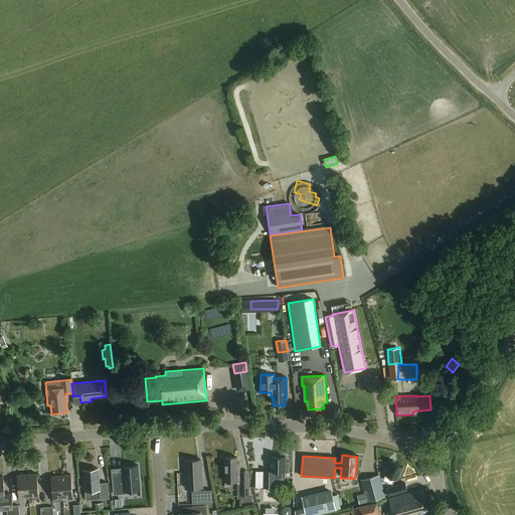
[(286,473),(286,472),(286,457),(273,457),(272,471),(265,471),(265,487),(274,488),(275,479),(286,480),(286,473)]
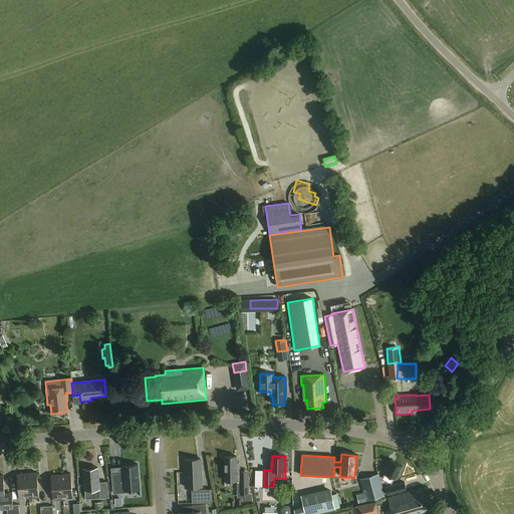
[(237,468),(236,457),(224,457),(224,481),(237,481),(237,478),(239,478),(239,468),(237,468)]
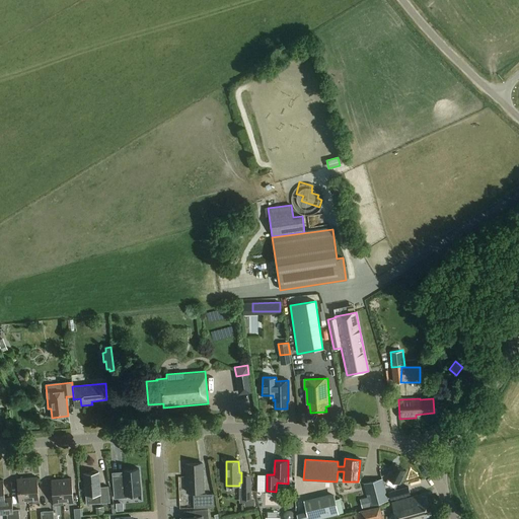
[(204,492),(203,463),(186,464),(188,493),(204,492)]
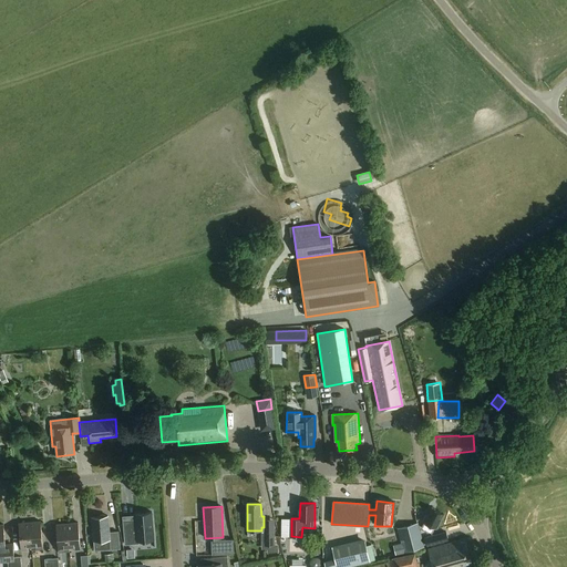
[(422,528),(425,531),(431,534),(434,527),(435,528),(443,515),(431,508),(426,516),(425,515),(422,521),(425,523),(422,528)]
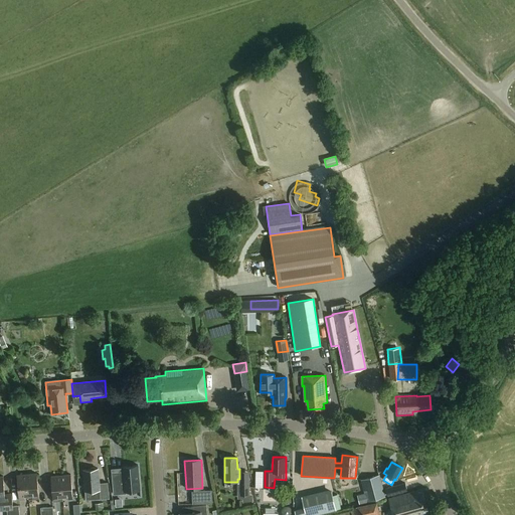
[(140,490),(138,466),(123,467),(123,477),(120,477),(120,476),(113,476),(114,494),(126,493),(126,492),(140,490)]
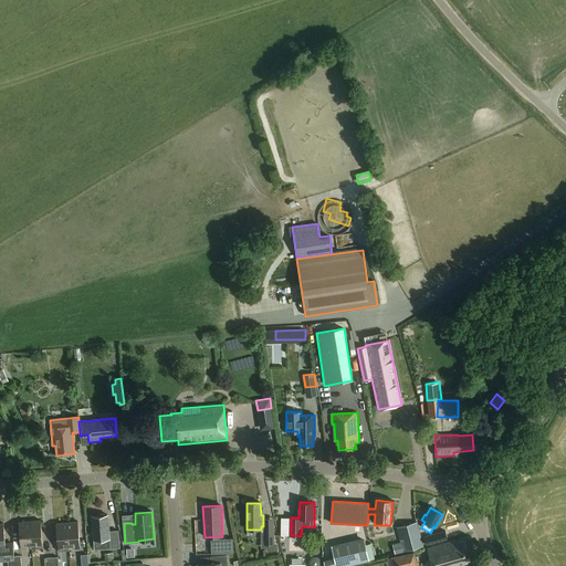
[(105,515),(103,514),(100,514),(98,516),(93,516),(93,526),(92,526),(92,527),(92,530),(92,534),(93,535),(94,541),(95,549),(119,547),(118,531),(109,532),(109,525),(107,525),(107,515),(105,515)]
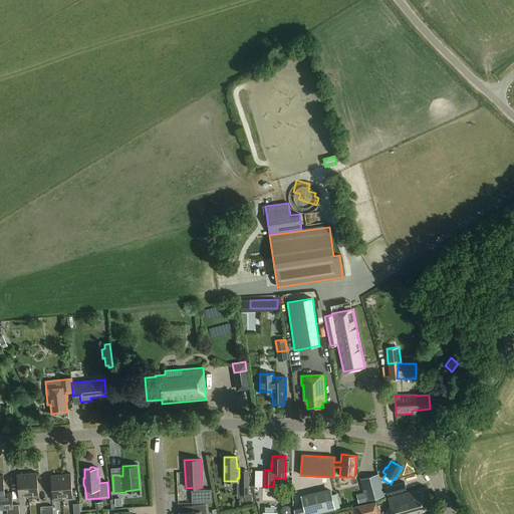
[(36,473),(27,474),(28,495),(33,494),(33,499),(39,498),(36,473)]
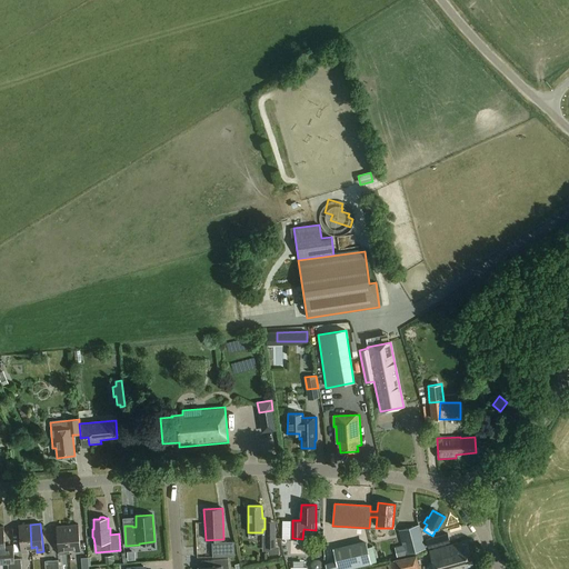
[(31,548),(30,525),(19,526),(21,553),(27,552),(27,548),(31,548)]
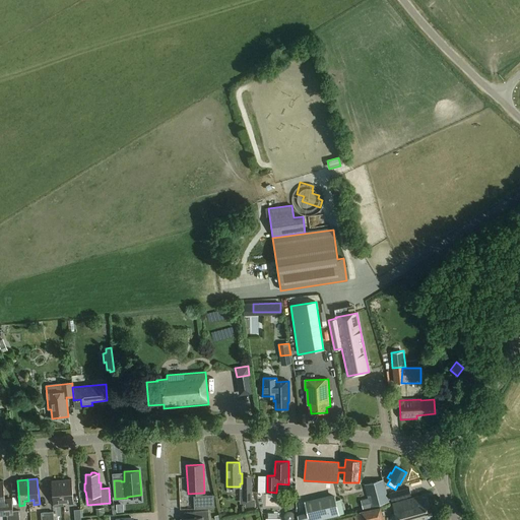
[(71,479),(61,480),(63,502),(68,501),(68,505),(74,505),(71,479)]
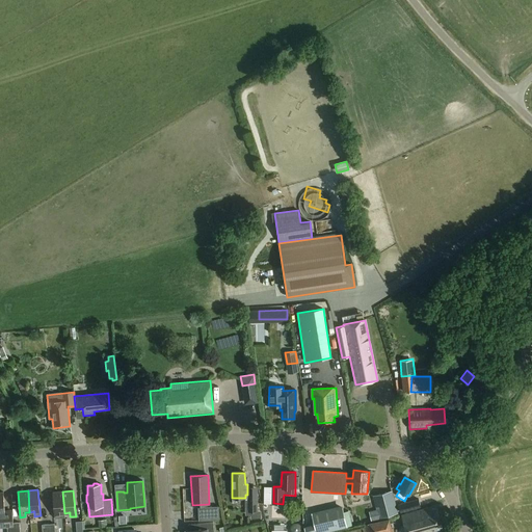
[(378,519),(379,519),(398,513),(392,490),(372,496),(378,519)]
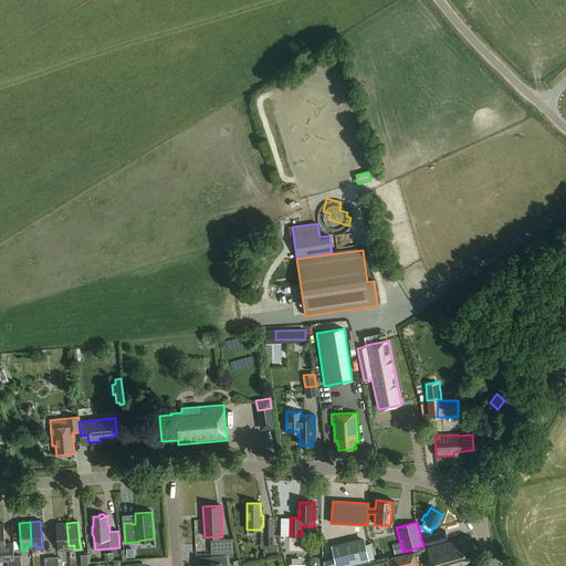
[(69,546),(66,523),(56,524),(59,552),(64,551),(64,546),(69,546)]
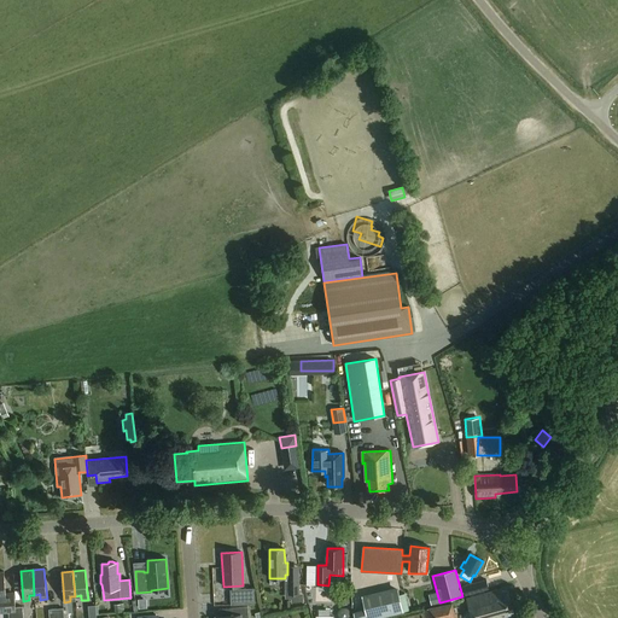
[(0,572),(0,612),(4,612),(6,610),(7,610),(9,617),(16,617),(15,607),(13,594),(5,595),(4,572),(0,572)]
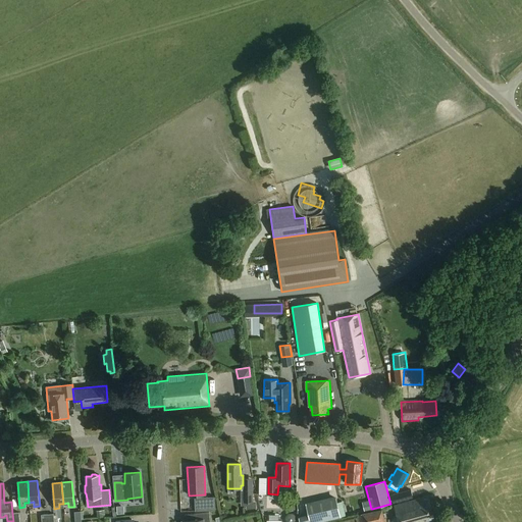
[(244,502),(252,502),(252,487),(243,487),(244,502)]
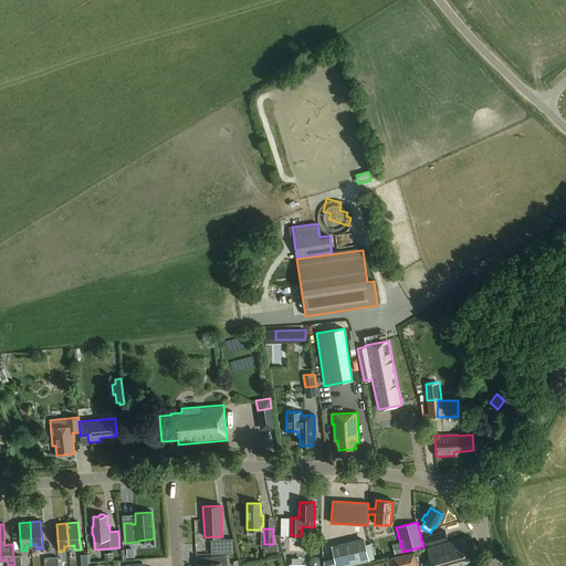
[(432,534),(423,536),(423,538),(426,545),(448,540),(446,531),(432,534)]
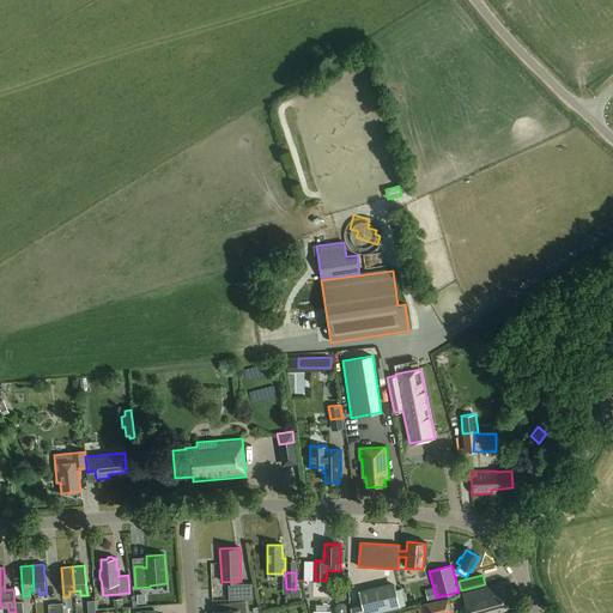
[(362,605),(350,607),(351,612),(375,612),(406,606),(402,589),(395,590),(394,582),(358,590),(362,605)]
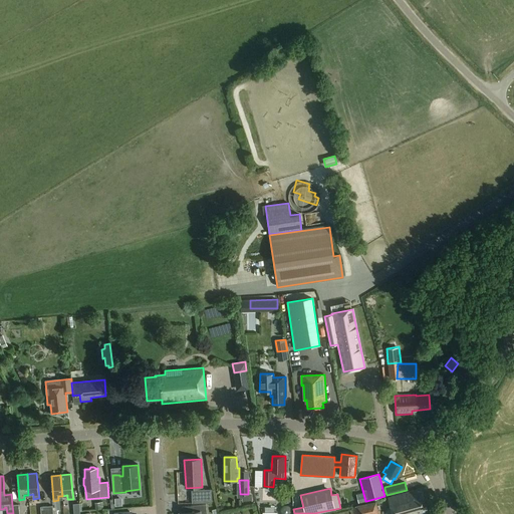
[(212,489),(192,490),(192,503),(212,502),(212,489)]
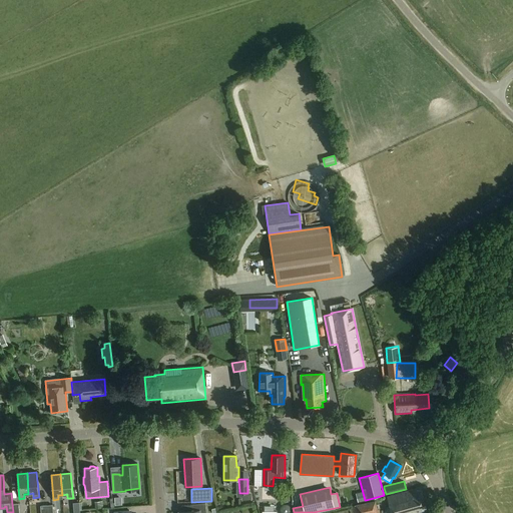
[(418,491),(417,489),(388,497),(391,512),(417,512),(427,510),(422,490),(418,491)]
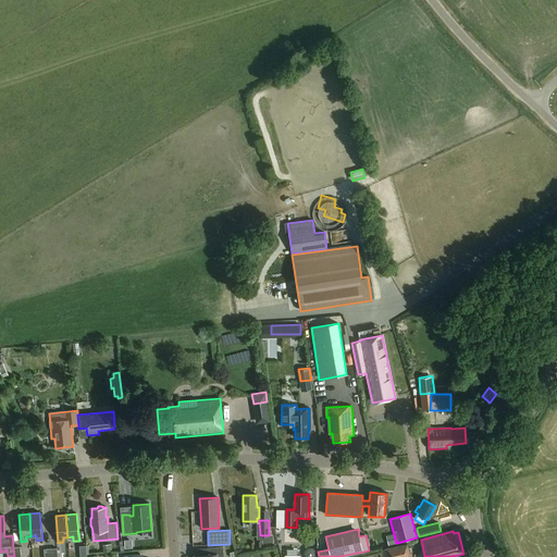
[(382,556),(410,556),(407,544),(381,549),(382,556)]
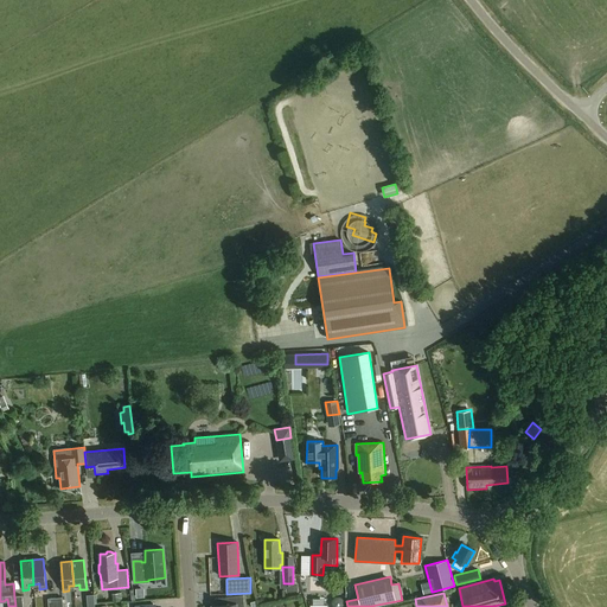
[(212,606),(211,606),(243,606),(243,596),(225,598),(225,605),(212,606)]
